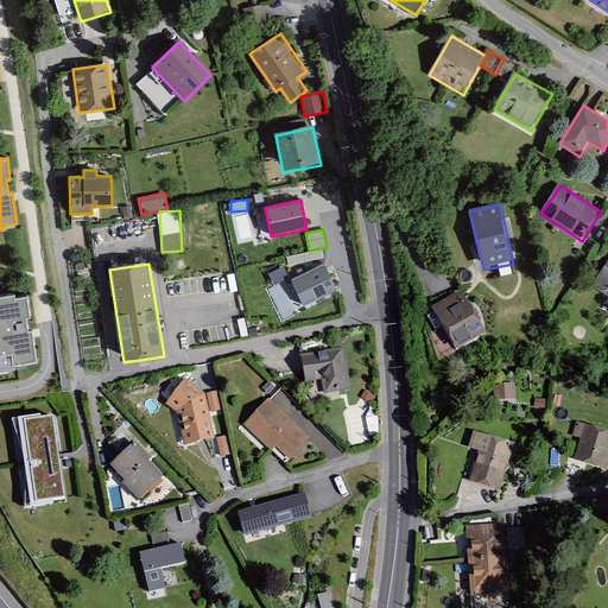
[(607,264),(593,287),(607,297),(607,264)]
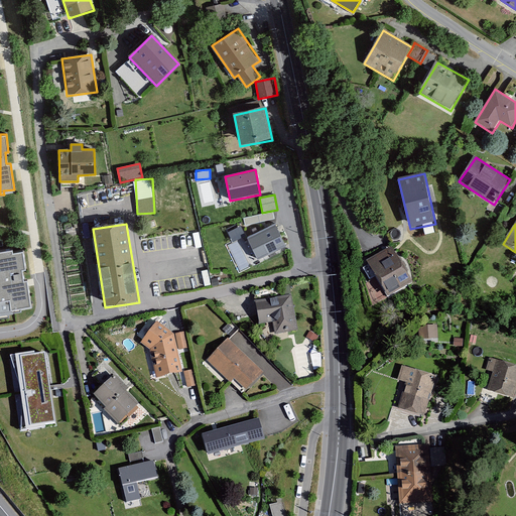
[(274,225),(246,238),(258,261),(286,248),(274,225)]
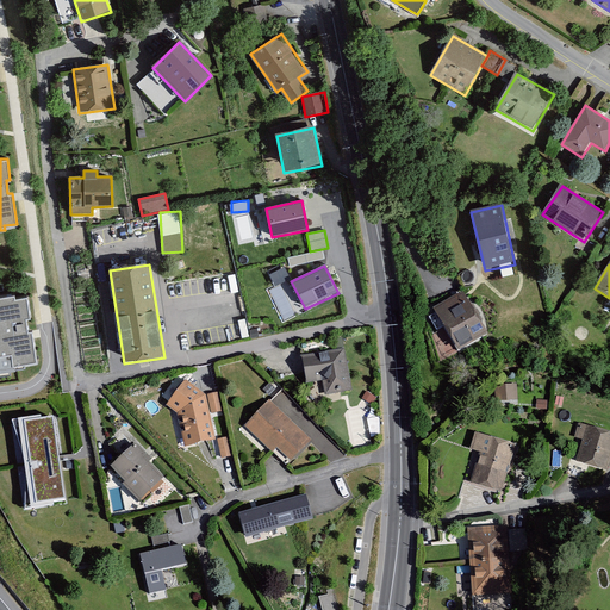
[(286,269),(271,271),(273,281),(287,280),(286,269)]
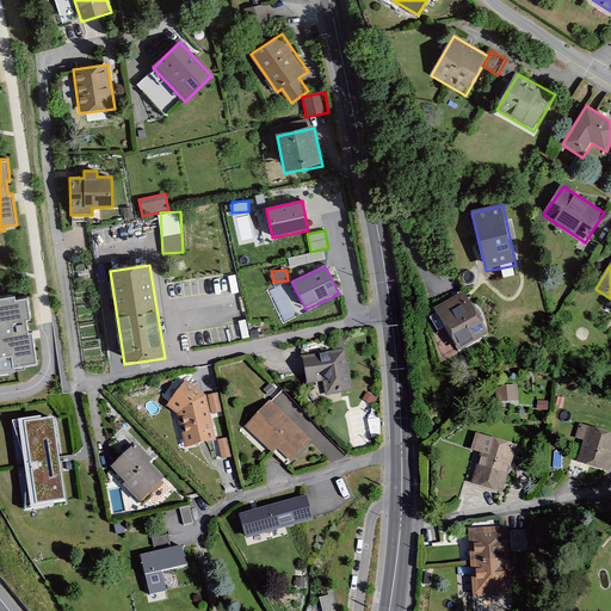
[(471,304),(464,291),(433,308),(458,351),(488,333),(482,322),(485,320),(475,303),(471,304)]
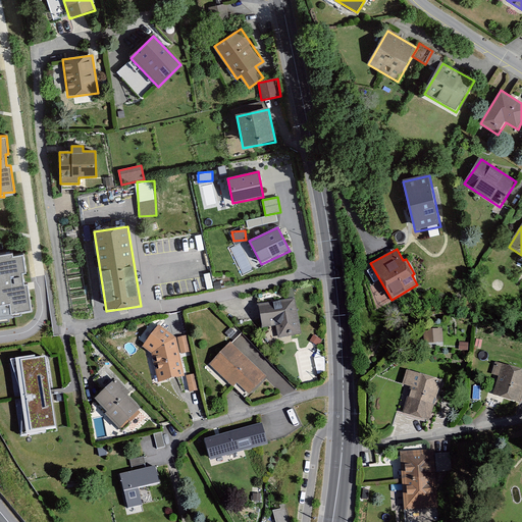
[(0,321),(9,320),(8,316),(21,314),(20,311),(32,310),(28,282),(23,283),(22,272),(25,272),(23,253),(13,255),(12,251),(0,253),(0,321)]
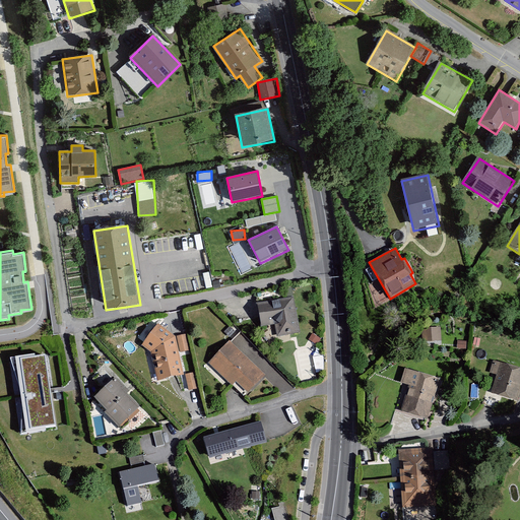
[(294,296),(257,303),(261,326),(274,324),(277,337),(301,332),(294,296)]
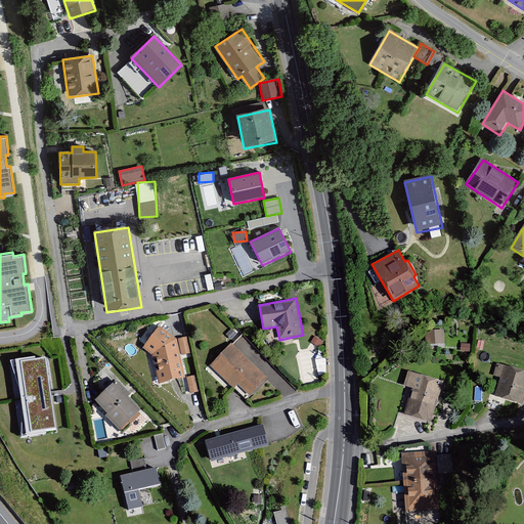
[(159,325),(142,346),(151,354),(158,383),(185,377),(180,355),(176,339),(159,325)]
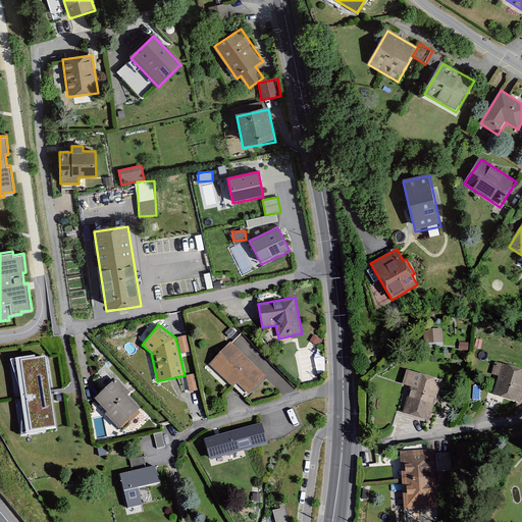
[(424,343),(444,343),(442,327),(424,328),(424,343)]
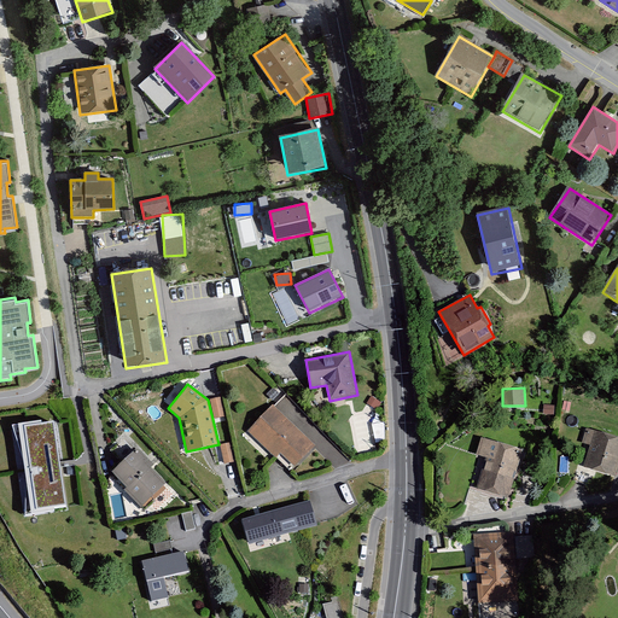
[(221,397),(210,400),(214,419),(226,417),(221,397)]
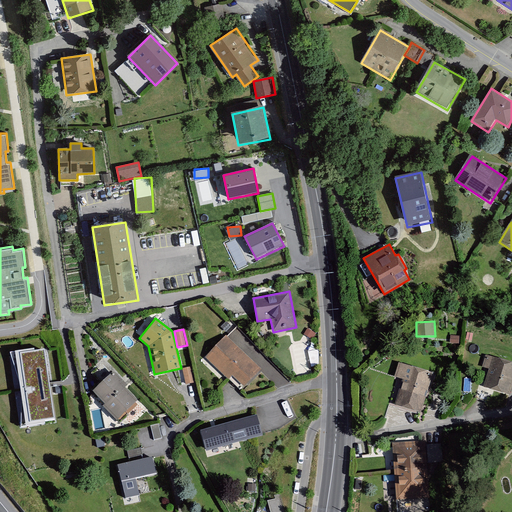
[(317,335),(309,330),(305,335),(314,341),(317,335)]
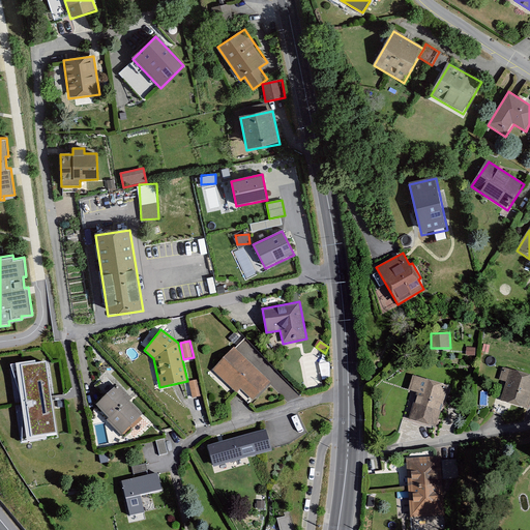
[(270,381),(234,347),(212,370),(236,392),(240,388),(253,401),(270,381)]
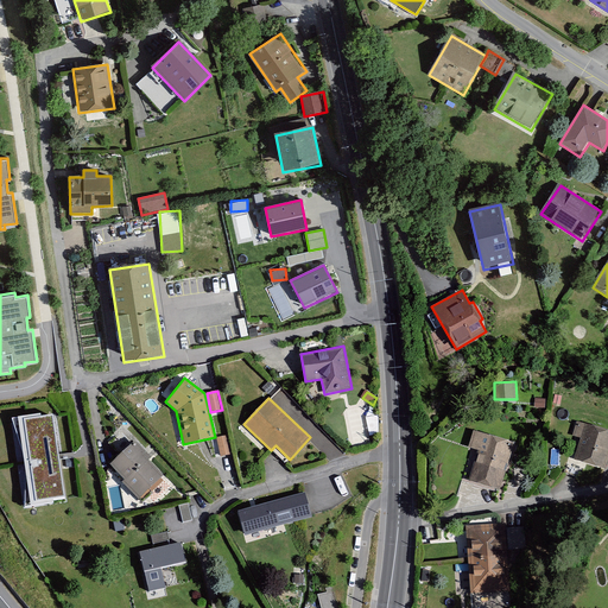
[(546,398),(537,398),(536,409),(545,409),(546,398)]
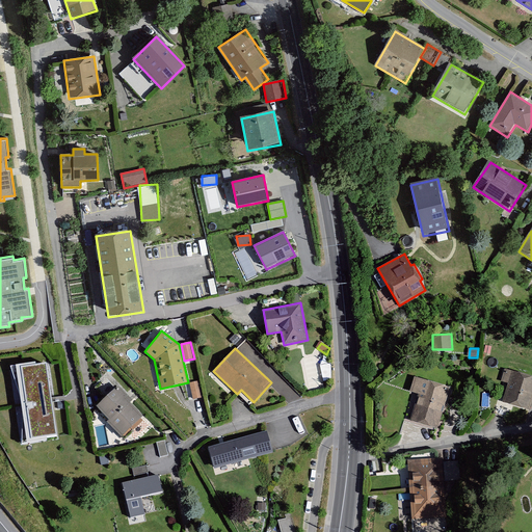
[(52,400),(47,363),(36,364),(35,362),(16,364),(16,366),(10,366),(20,395),(22,444),(47,440),(47,437),(56,436),(52,400)]
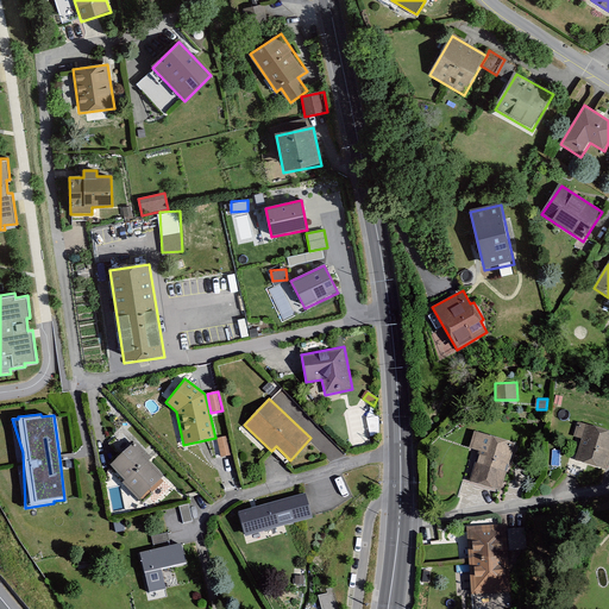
[(582,439),(575,460),(607,469),(608,460),(608,431),(577,422),(573,437),(582,439)]
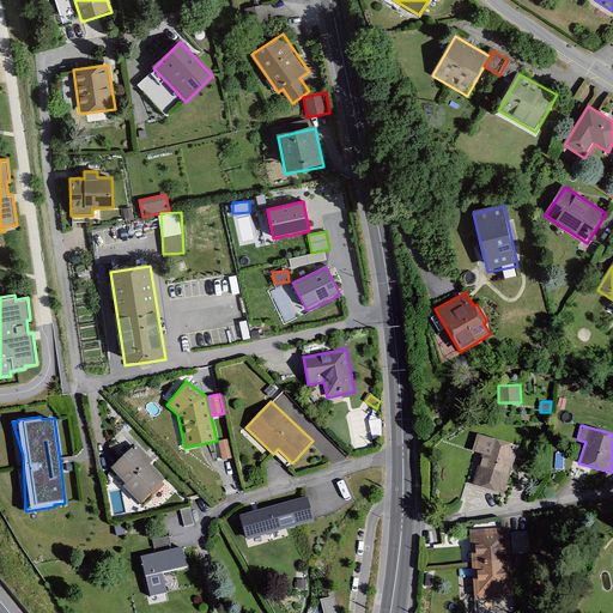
[(472,484),(504,493),(520,447),(475,434),(471,450),(481,454),(472,484)]
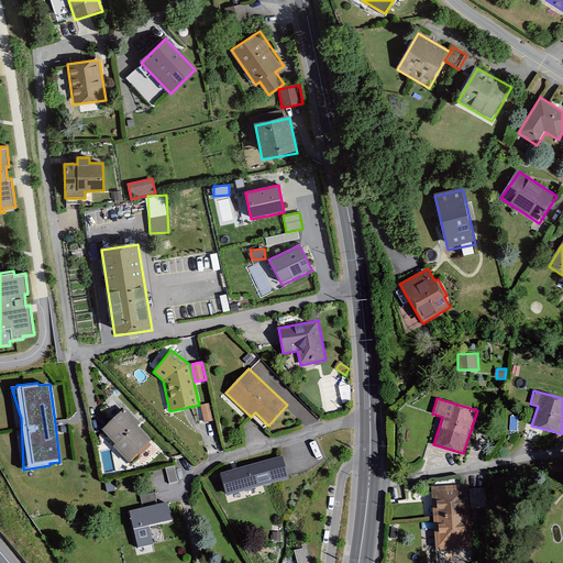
[(211,403),(200,405),(203,422),(214,420),(211,403)]
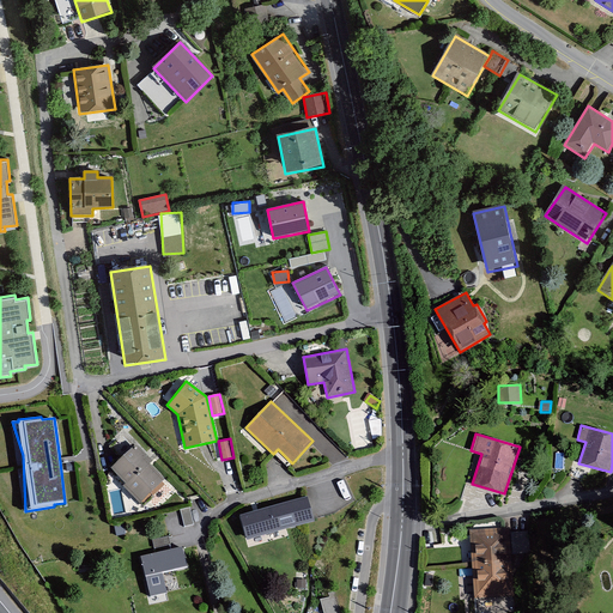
[(147,455),(137,443),(111,467),(125,483),(122,485),(140,503),(164,479),(144,457),(147,455)]
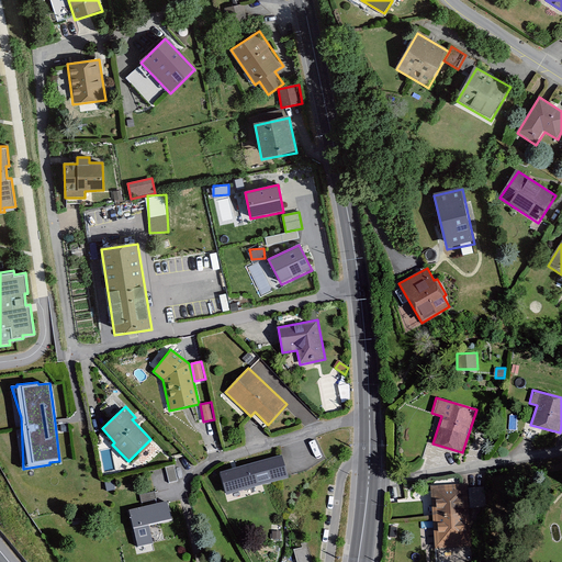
[(289,476),(282,453),(220,472),(226,495),(289,476)]
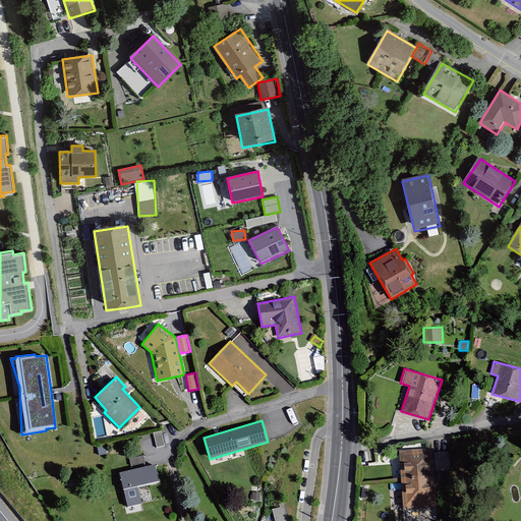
[(162,431),(154,433),(157,448),(165,446),(162,431)]
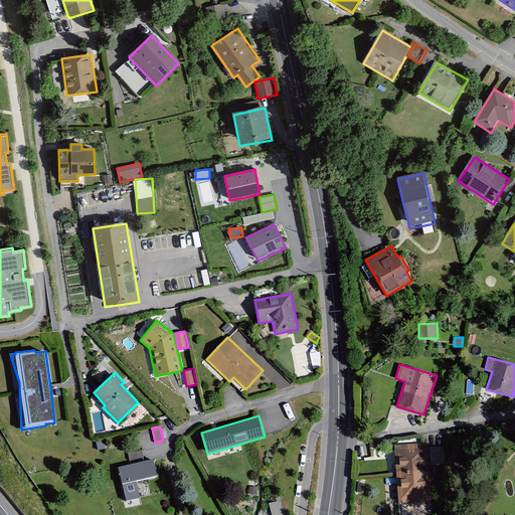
[(428,443),(394,446),(398,502),(433,500),(428,443)]
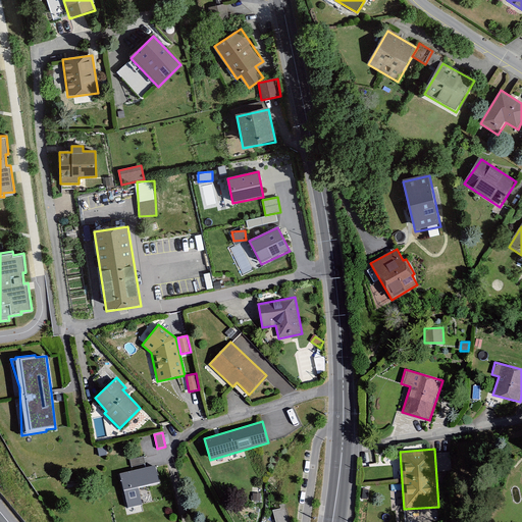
[(156,465),(119,473),(127,508),(143,504),(140,487),(160,482),(156,465)]
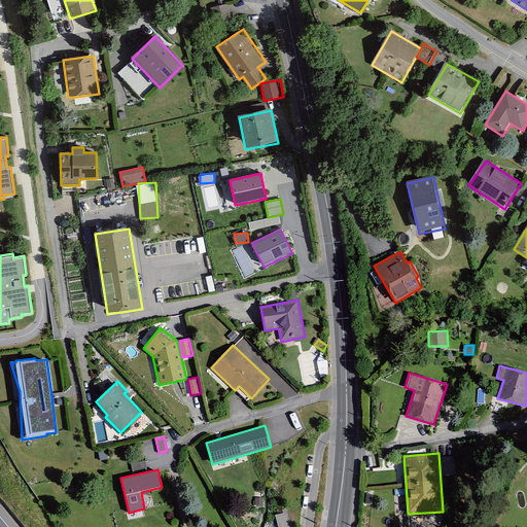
[(290,526),(286,512),(276,516),(278,526),(290,526)]
